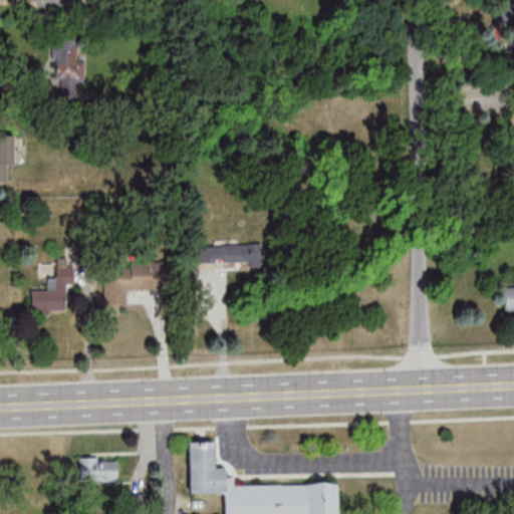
[(83,61),(76,61),(76,41),(54,40),(53,79),(61,79),(61,95),(83,96),(83,61)]
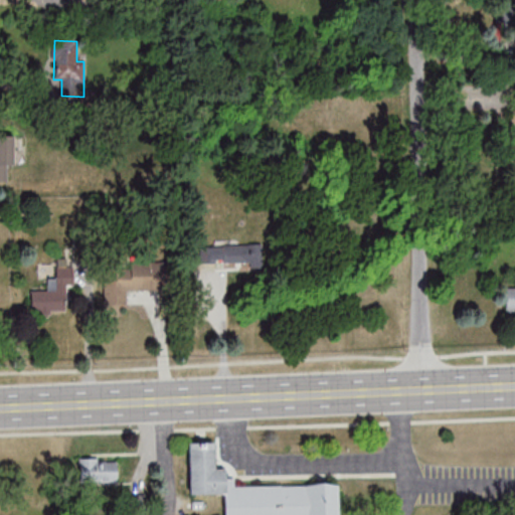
[(0,180),(6,180),(6,165),(13,165),(13,135),(0,135),(0,180)]
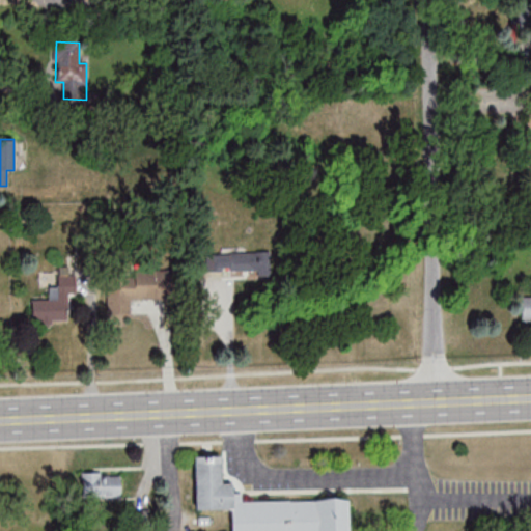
[(229,252),(229,274),(270,274),(270,252),(229,252)]
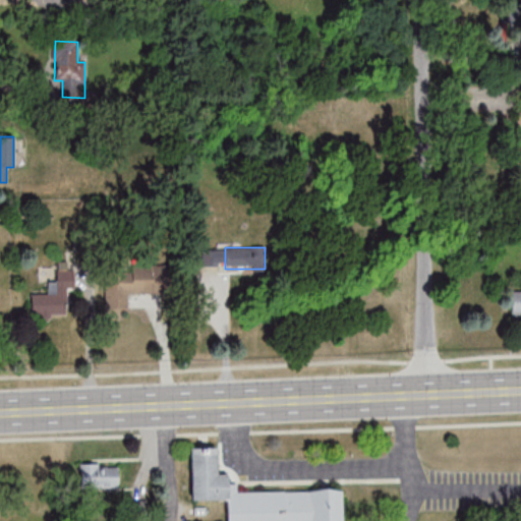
[(105,269),(105,307),(126,307),(126,292),(169,292),(169,269),(105,269)]
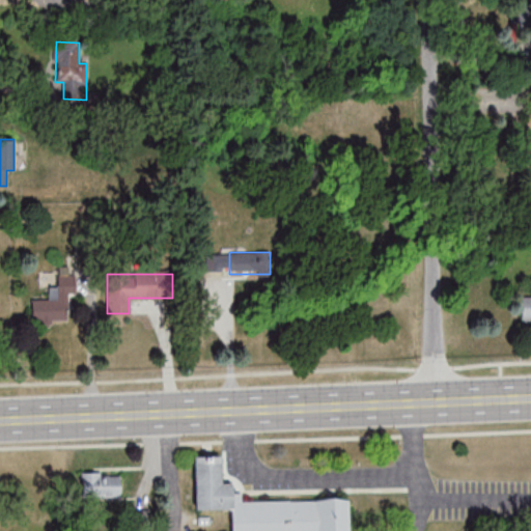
[(32,322),(68,322),(68,294),(75,294),(74,275),(56,276),(56,299),(32,299),(32,322)]
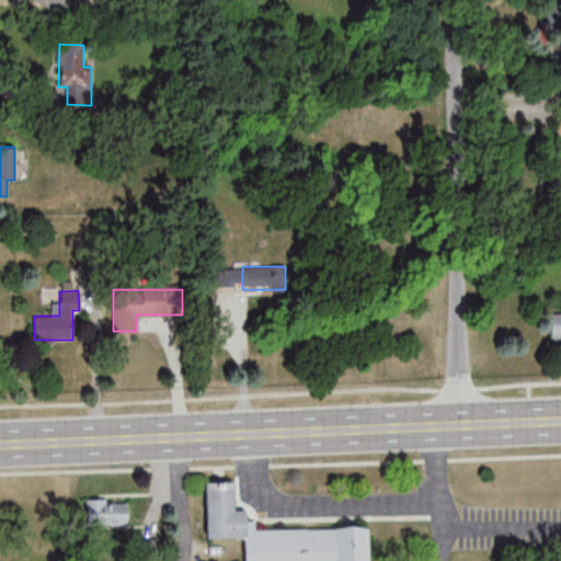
[(560,312),(549,312),(549,339),(560,339),(560,312)]
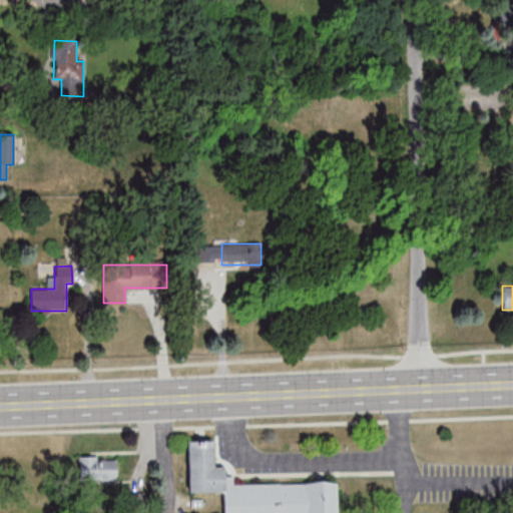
[(336,512),(336,482),(232,484),(231,476),(223,476),(223,466),(212,466),(212,440),(187,441),(188,492),(223,491),(223,512),(336,512)]
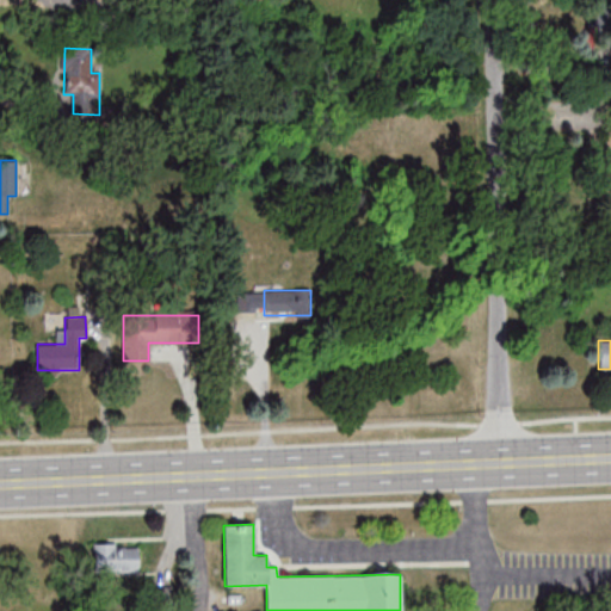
[(94,544),(94,571),(137,571),(137,544),(94,544)]
